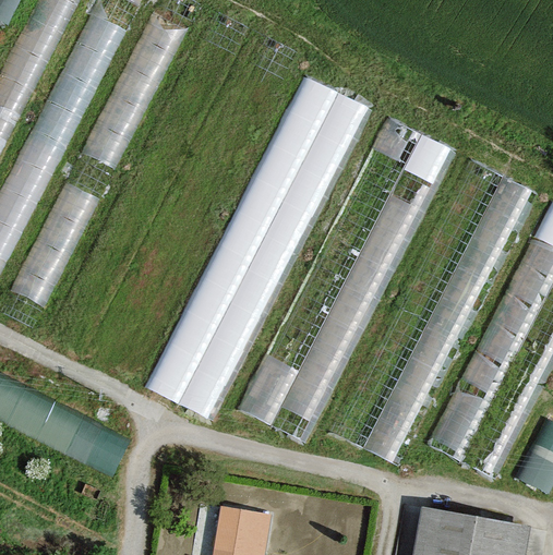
[(0,20),(10,24),(20,0),(0,0),(0,20)]
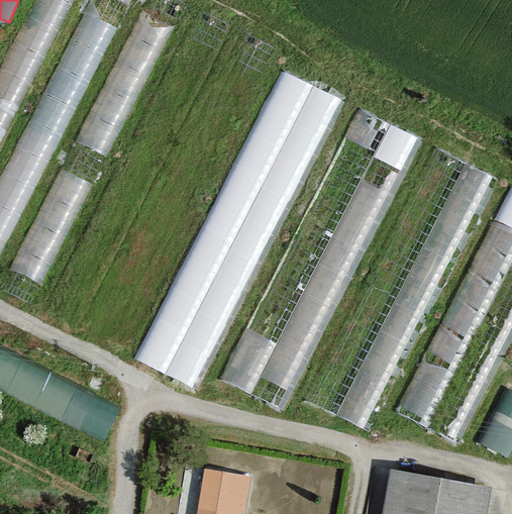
[(273,67),(143,364),(203,390),(332,93),(273,67)]
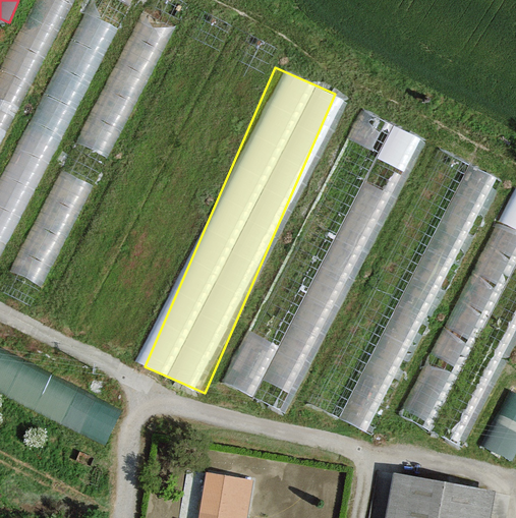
[(377,159),(404,172),(420,138),(392,125),(377,159)]
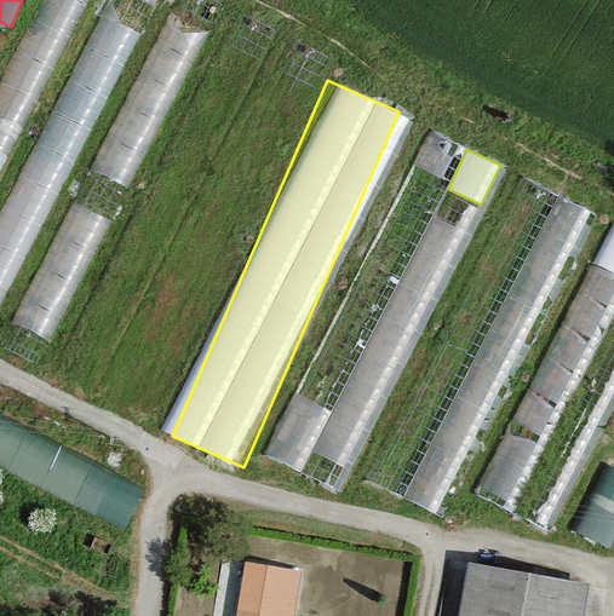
[(550,193),(411,500),(448,517),(586,208),(550,193)]
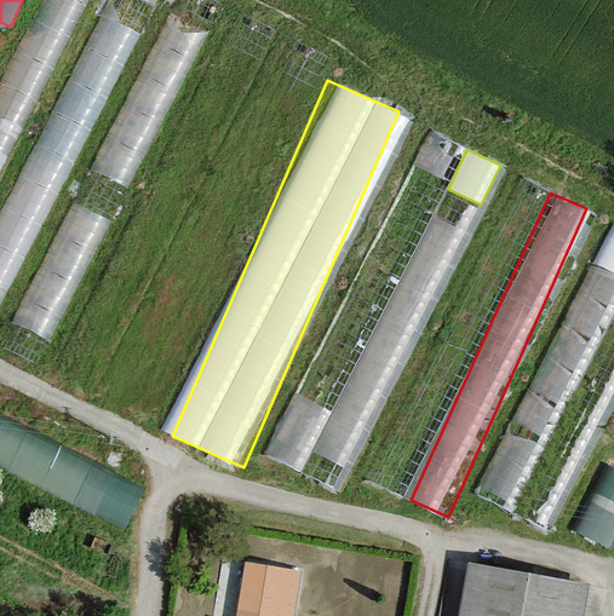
[(74,202),(13,322),(49,340),(109,220),(74,202)]
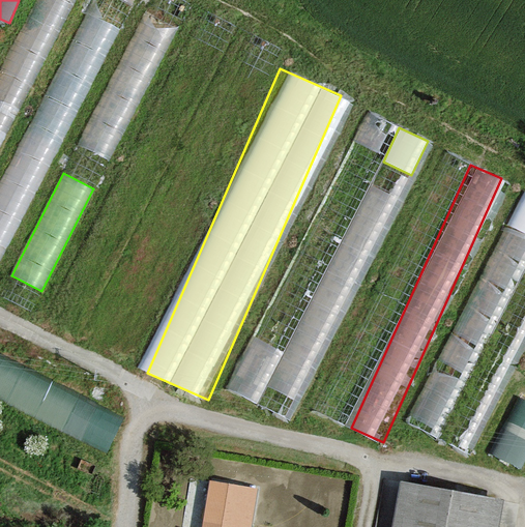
[(266,384),(301,402),(407,184),(396,178),(390,189),(369,180),(285,352),(251,335),(226,387),(258,403),(266,384)]
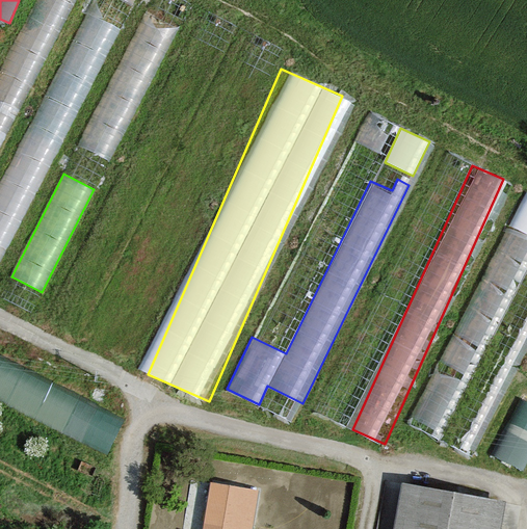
[(526,194),(524,193),(510,227),(526,234),(526,194)]
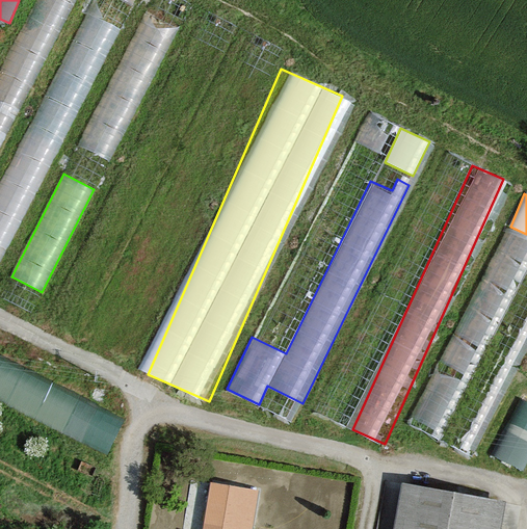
[(475,452),(526,334),(526,236),(502,226),(415,425),(446,439),(515,281),(526,286),(526,303),(465,447),(475,452)]
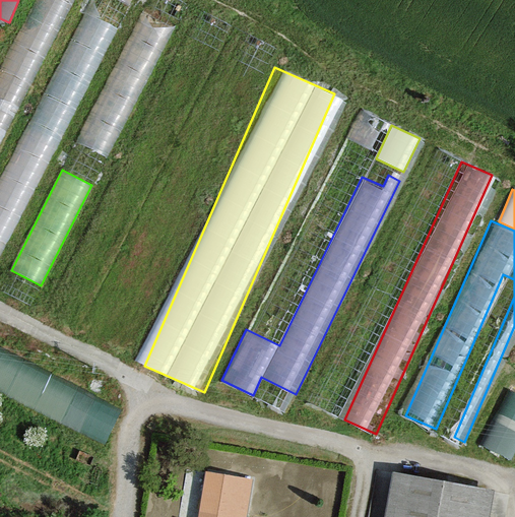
[(0,392),(108,440),(123,406),(0,351),(0,392)]
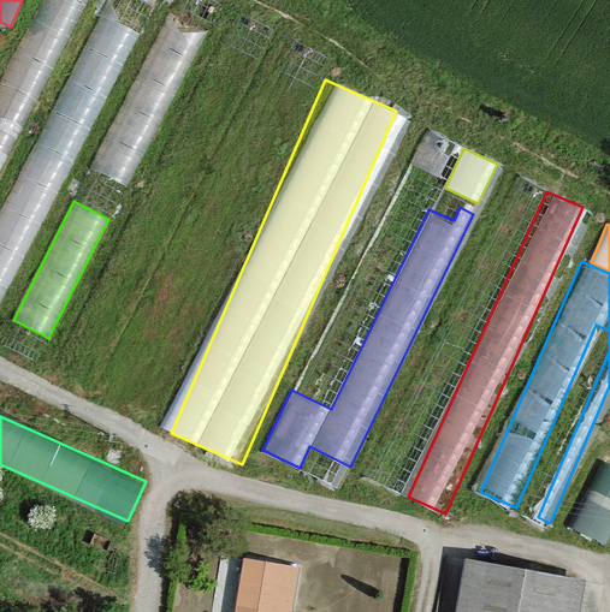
[(604,545),(609,530),(609,461),(603,458),(569,529),(604,545)]
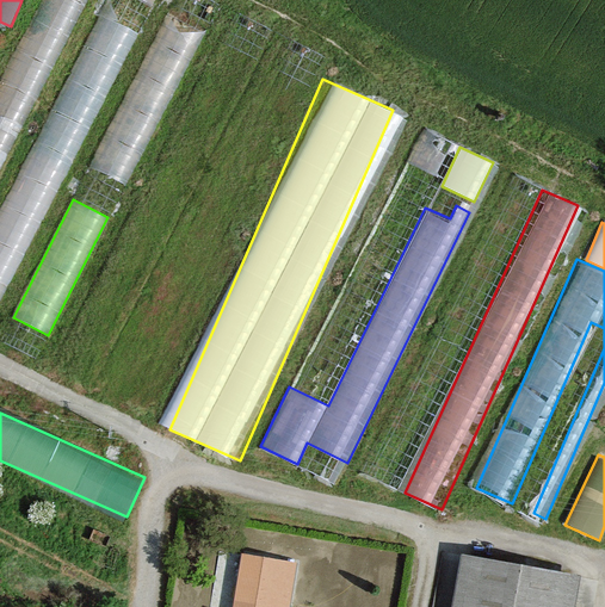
[(272,606),(278,569),(240,563),(233,606),(272,606)]
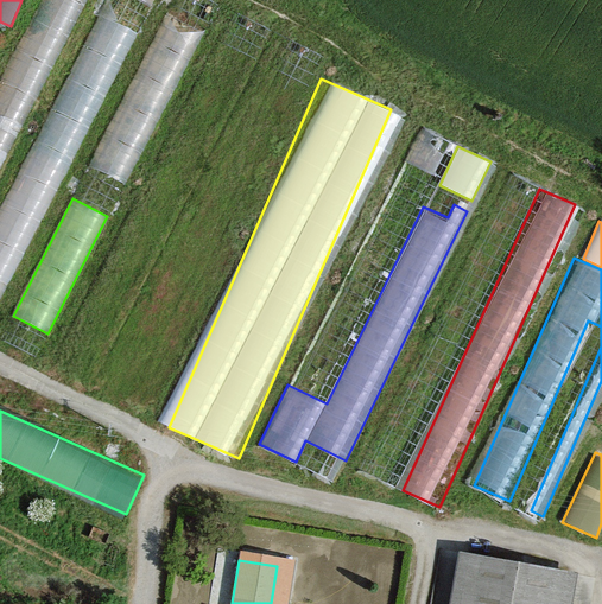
[(568,603),(572,582),(461,561),(452,603),(568,603)]
